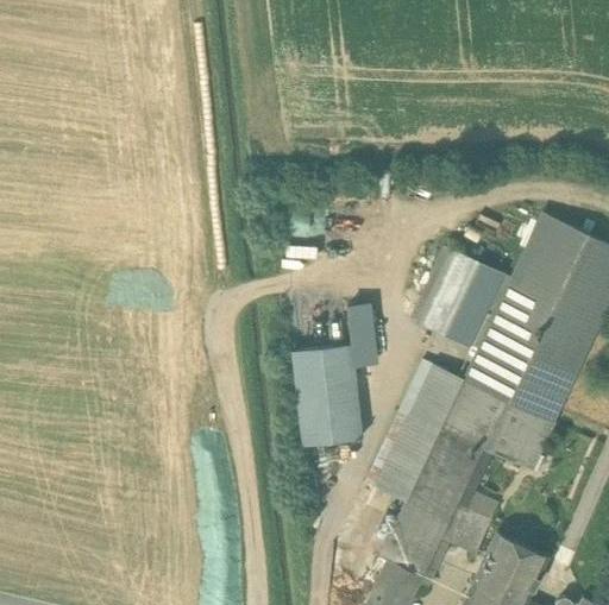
[(608,245),(542,214),(465,382),(551,422),(608,297),(608,245)]
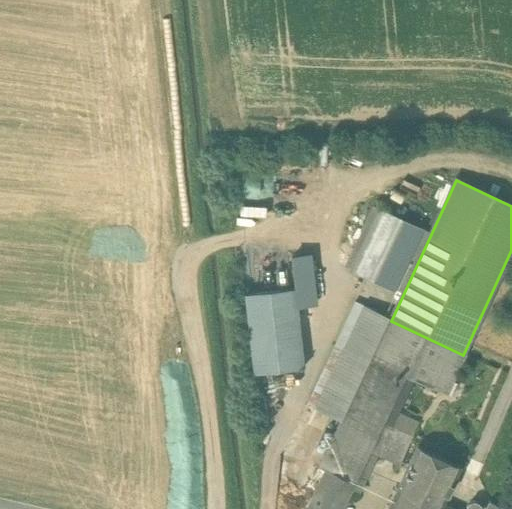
[(430,235),(374,208),(345,269),(401,295),(430,235)]
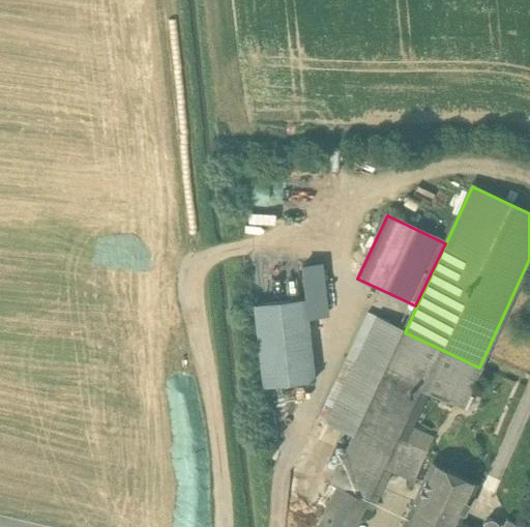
[(321,267),(302,269),(305,300),(305,301),(306,318),(326,316),(321,267)]
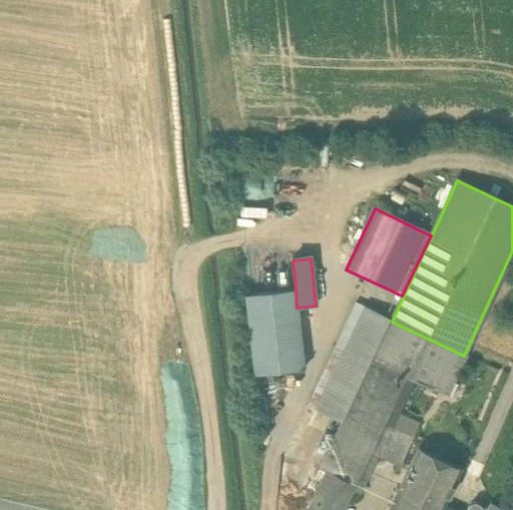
[(286,293),(245,297),(254,377),(305,371),(297,308),(296,292),(286,293)]
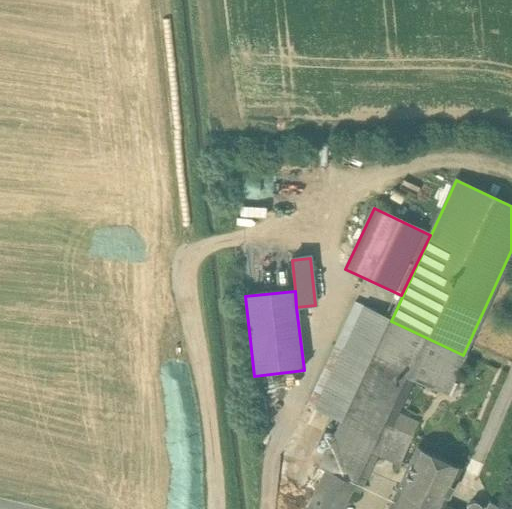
[(355,303),(307,406),(339,421),(387,317),(355,303)]
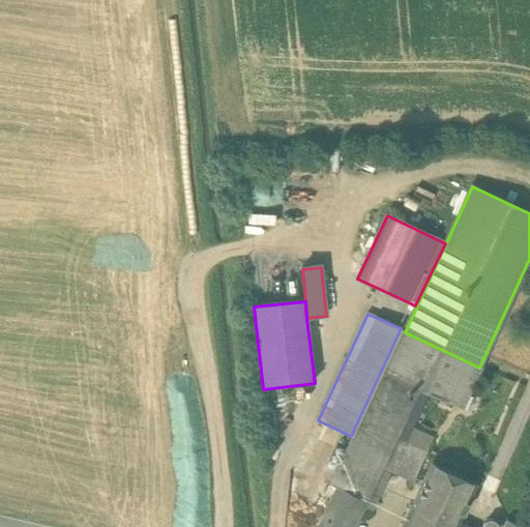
[(405,332),(404,331),(384,372),(420,389),(420,390),(427,393),(461,410),(480,368),(479,368),(405,332)]
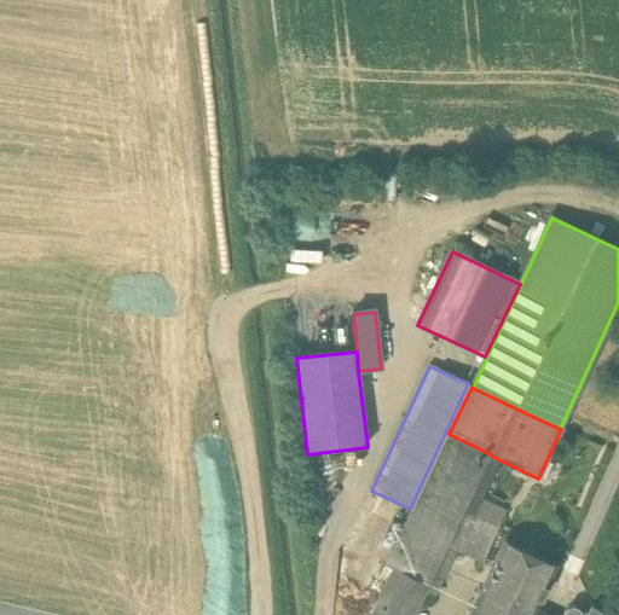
[(449,434),(387,568),(393,570),(394,569),(429,586),(447,546),(463,514),(491,456),(491,454),(449,434)]
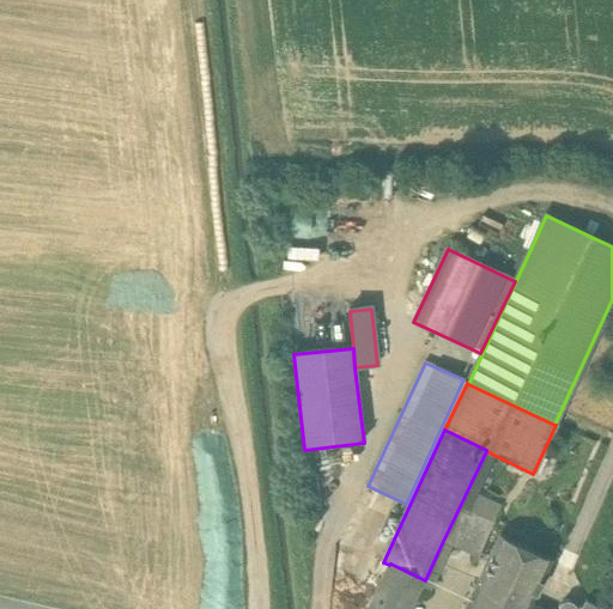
[(486,451),(459,509),(467,512),(474,497),(493,455),(486,451)]
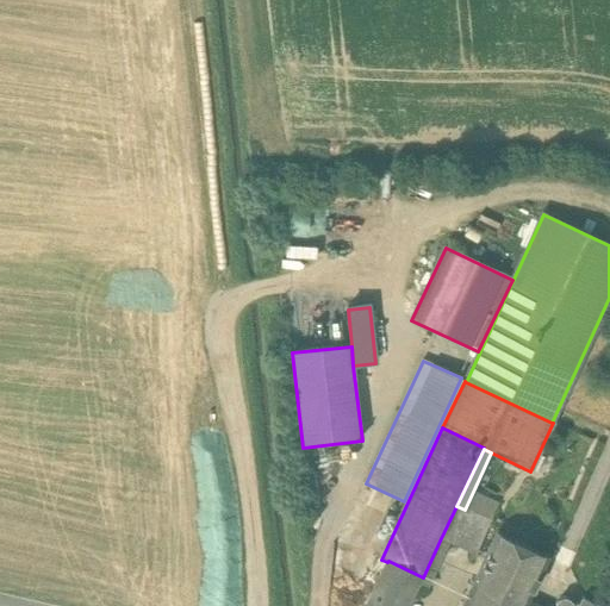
[(498,506),(472,494),(465,510),(491,522),(498,506)]
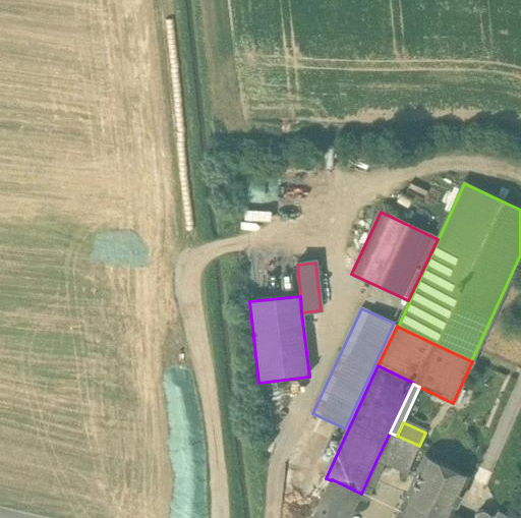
[(397,436),(390,433),(377,460),(384,463),(406,474),(419,446),(397,436)]
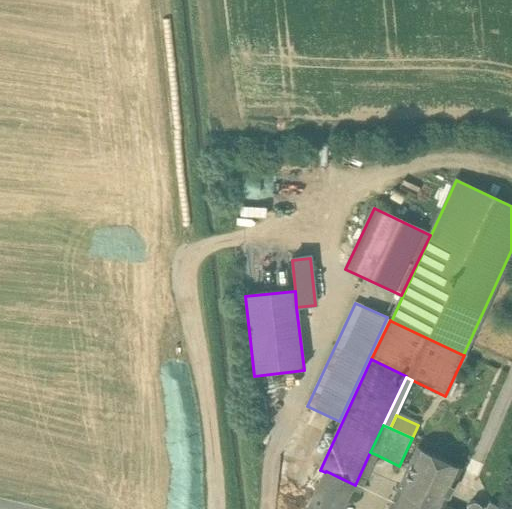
[(460,469),(417,449),(397,492),(430,508),(442,508),(443,507),(460,469)]
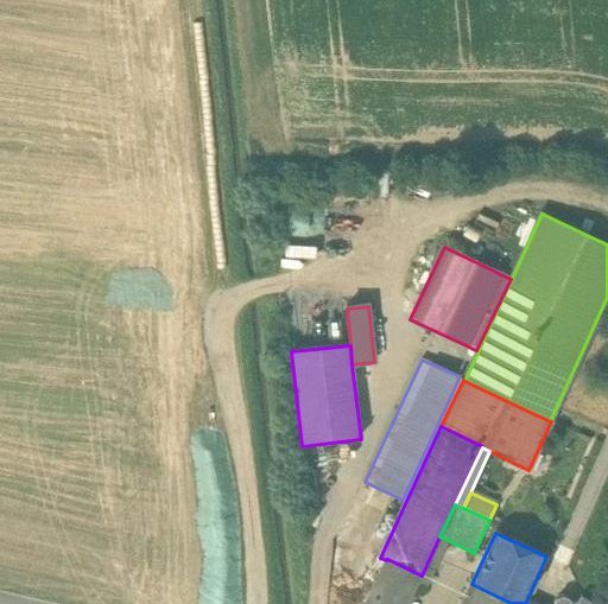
[(422,576),(418,583),(426,586),(448,540),(439,536),(422,576)]
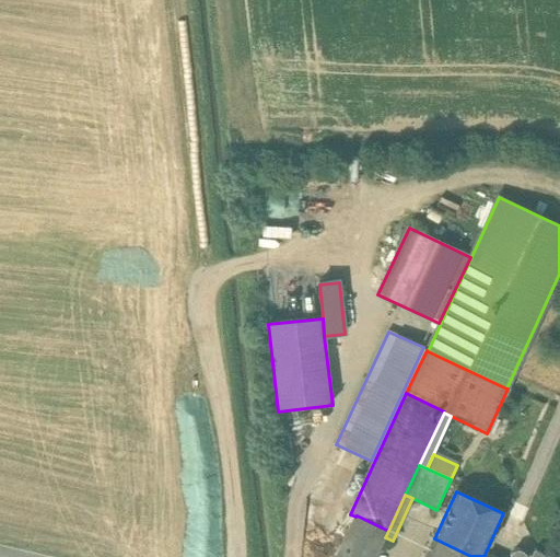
[(388,531),(357,515),(356,517),(336,556),(376,556),(385,537),(388,531)]
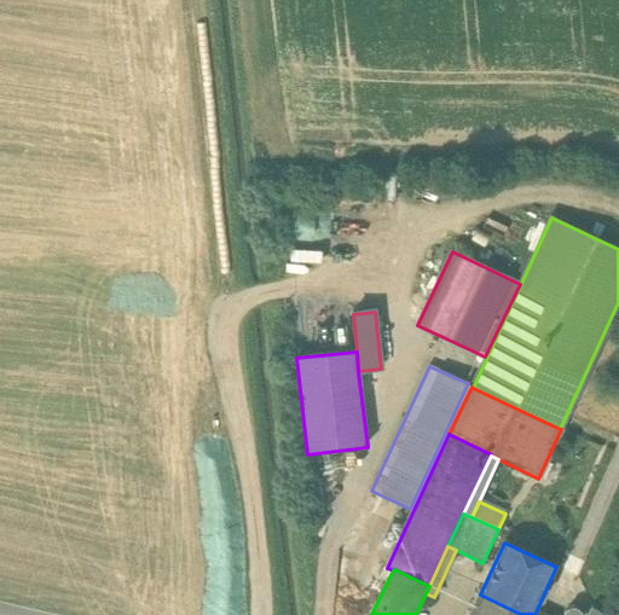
[(520,614),(480,595),(470,614),(520,614)]
